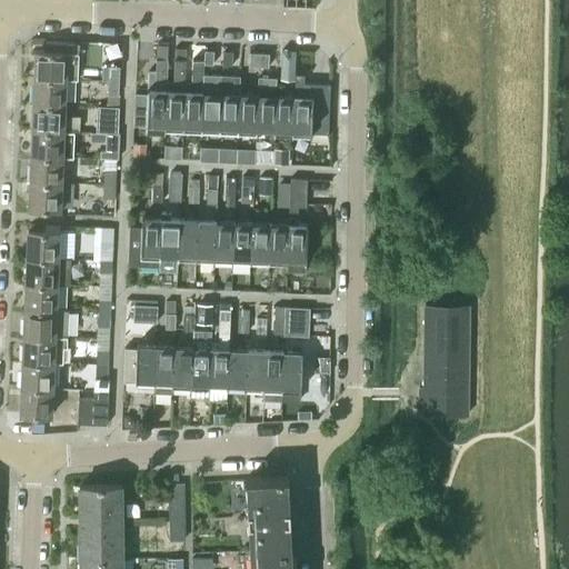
[(33,78),(65,79),(77,79),(78,45),(45,42),(43,51),(35,51),(33,78)]
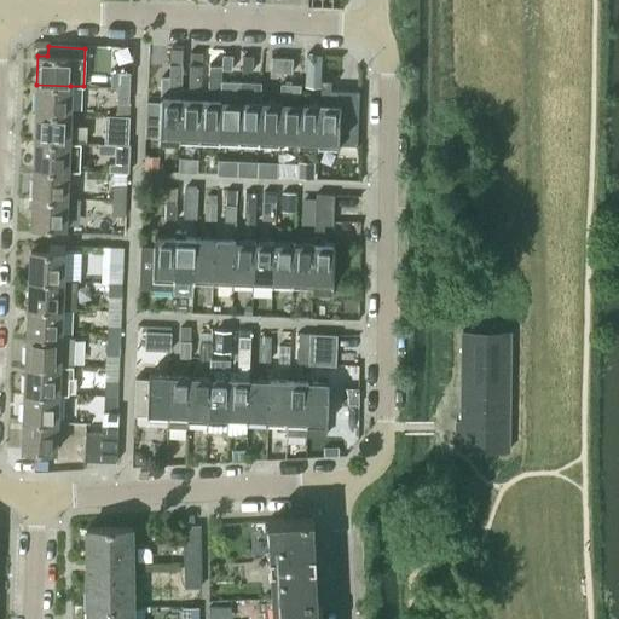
[(146,102),(145,137),(158,137),(158,139),(178,139),(180,90),(181,64),(181,48),(169,48),(169,63),(168,77),(160,77),(158,103),(146,102)]
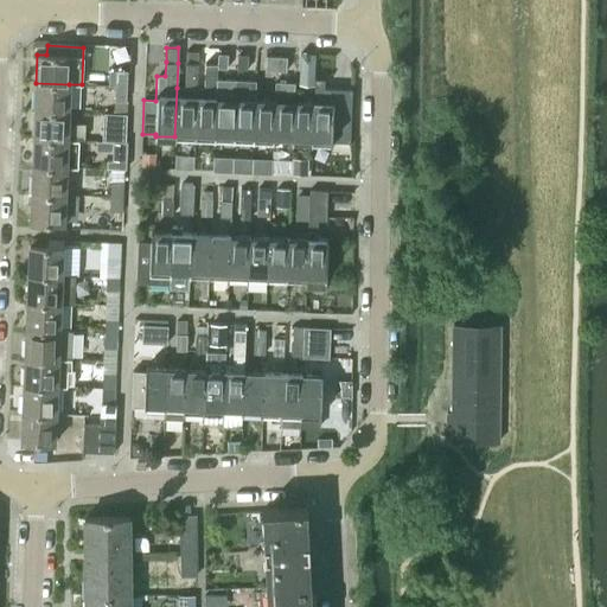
[(186,51),(186,63),(197,64),(198,51),(186,51)]
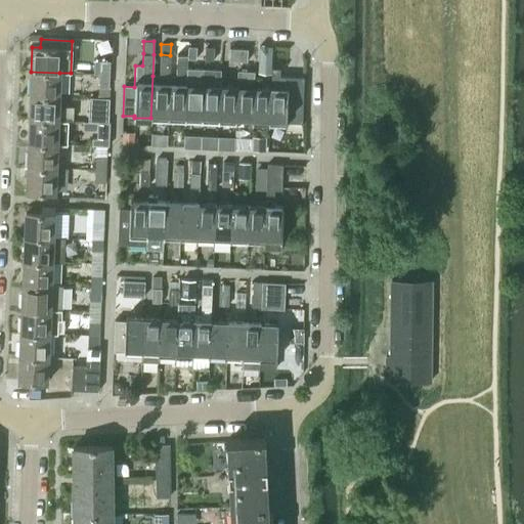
[(187,55),(187,59),(195,59),(197,47),(188,47),(187,55)]
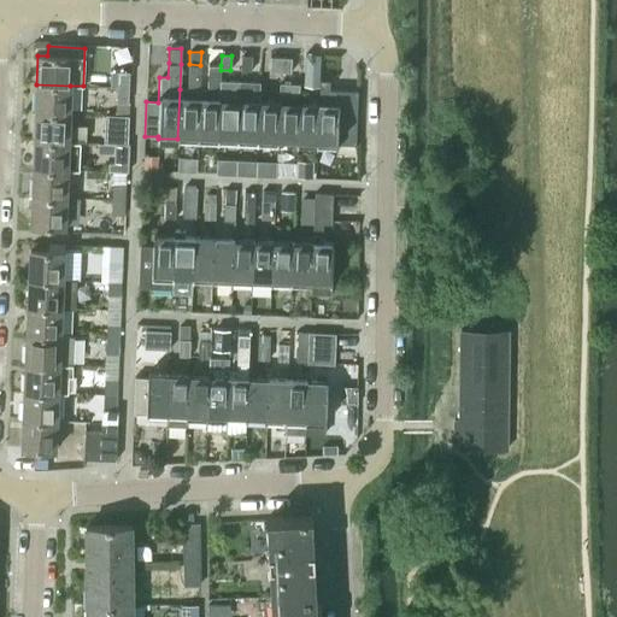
[(241,56),(241,66),(241,70),(252,71),(252,57),(241,56)]
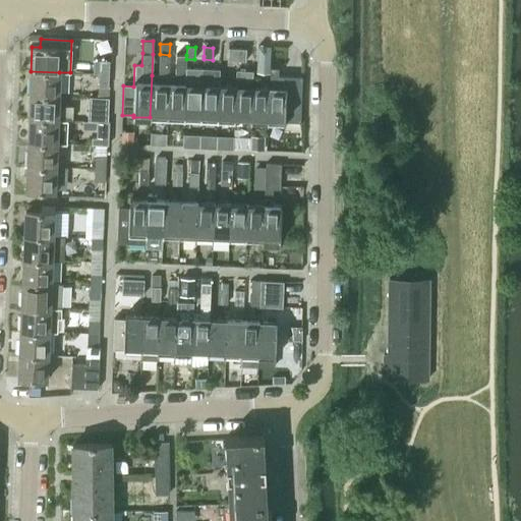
[(257,47),(256,72),(261,72),(270,72),(270,67),(270,59),(271,47),(262,47),(257,47)]
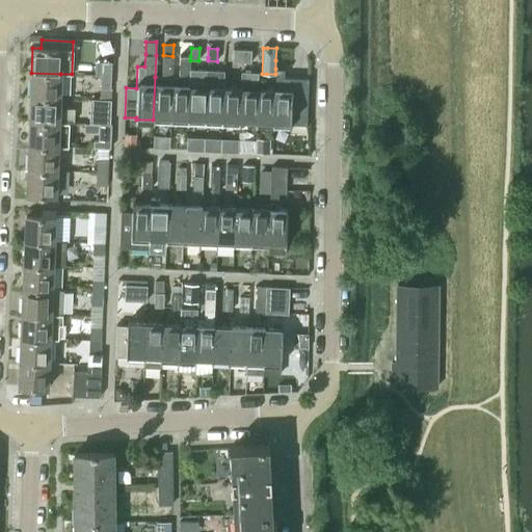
[(241,62),(242,50),(234,49),(233,61),(241,62)]
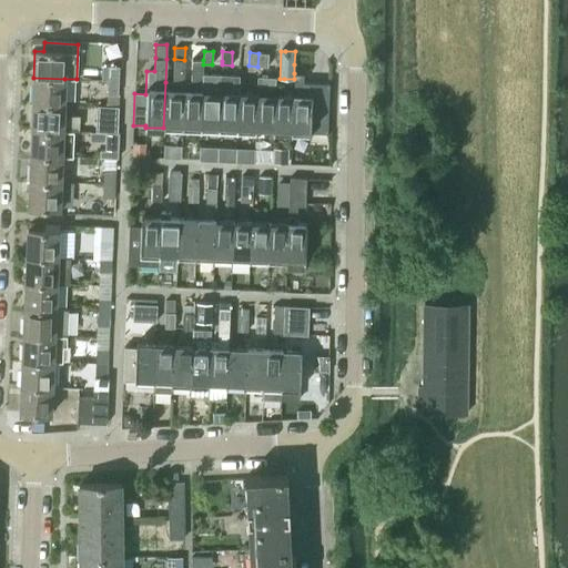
[(259,53),(257,67),(267,67),(267,53),(259,53)]
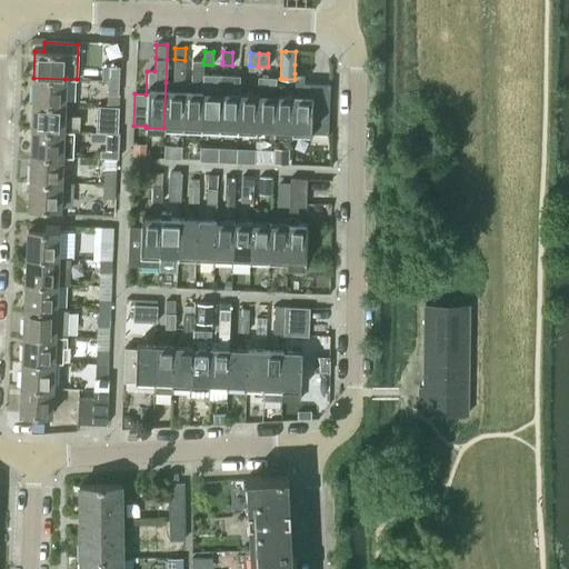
[(166,82),(163,128),(182,129),(183,83),(185,60),(175,59),(173,59),(172,82),(166,82)]
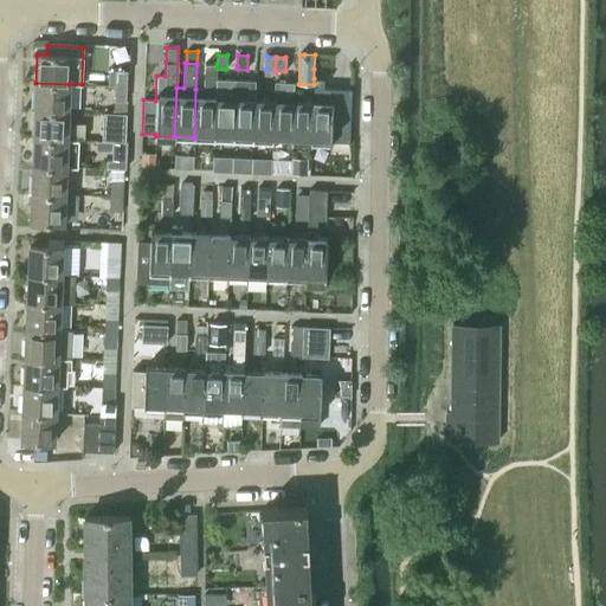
[(195,89),(194,137),(213,139),(216,79),(217,79),(217,69),(217,64),(205,64),(204,89),(195,89)]
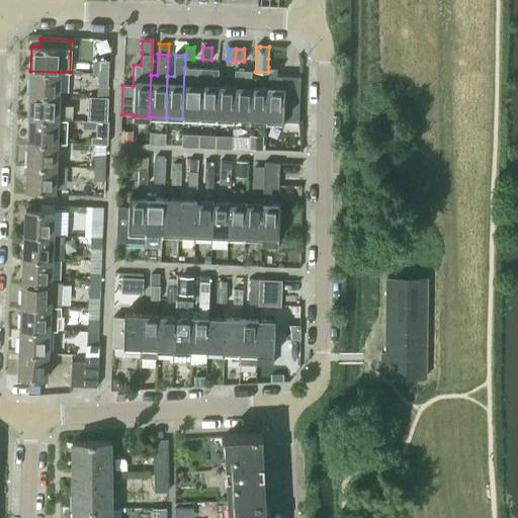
[(98,61),(97,73),(107,74),(108,61),(98,61)]
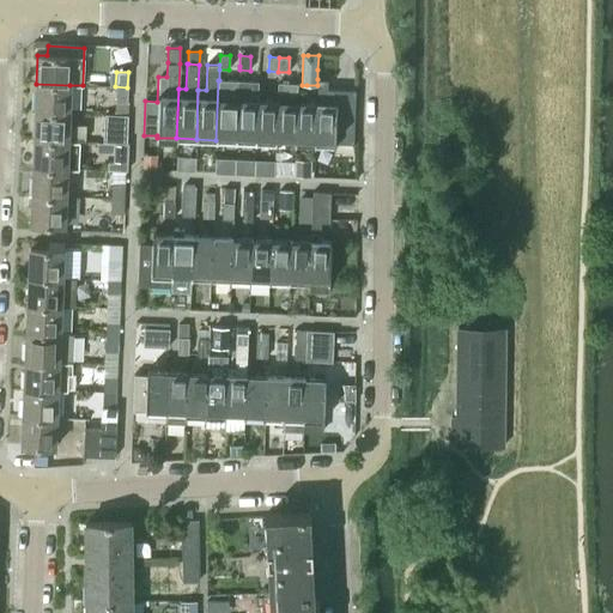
[(316,102),(315,144),(334,145),(353,145),(354,90),(327,89),(327,80),(317,79),(317,85),(316,102)]
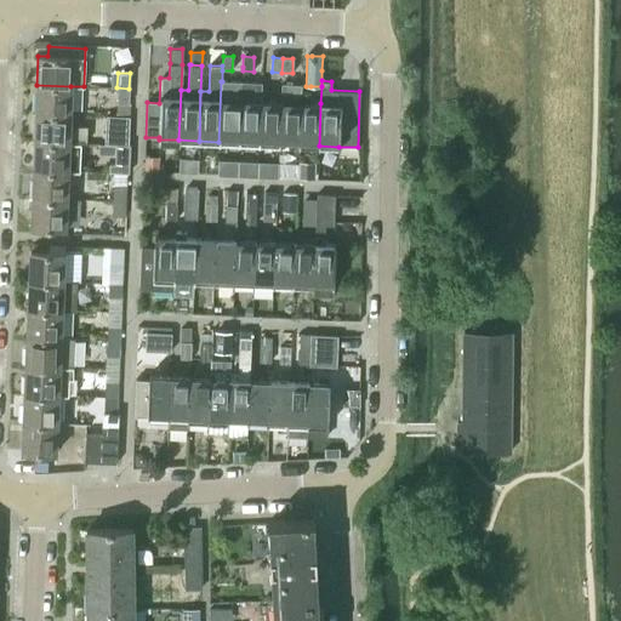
[(221,81),(218,142),(239,142),(240,100),(241,81),(229,81),(222,81),(221,81)]
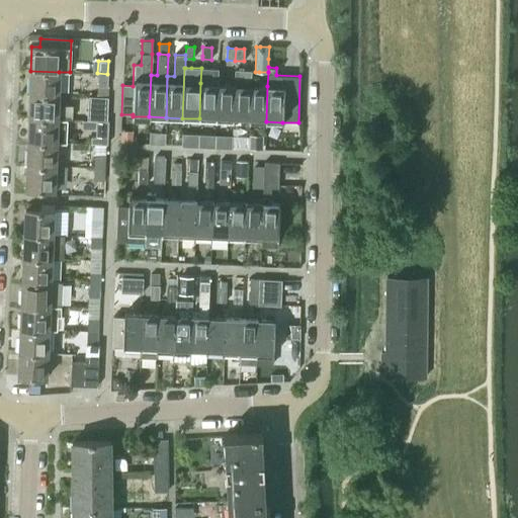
[(200,83),(199,118),(216,119),(218,84),(219,69),(218,69),(201,68),(200,83)]
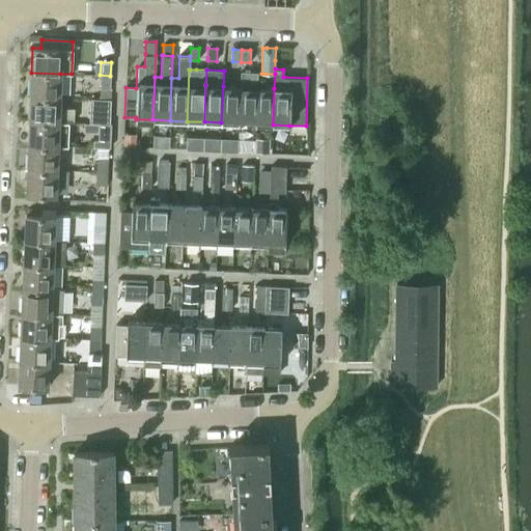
[(240,86),(239,123),(255,123),(257,87),(257,72),(241,72),(240,86)]
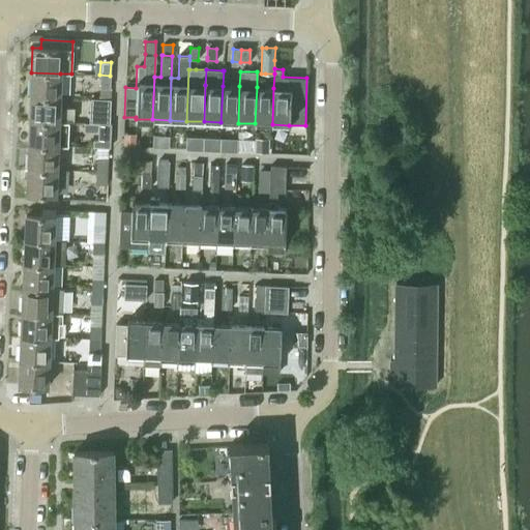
[(59,97),(60,74),(31,72),(30,96),(59,97)]
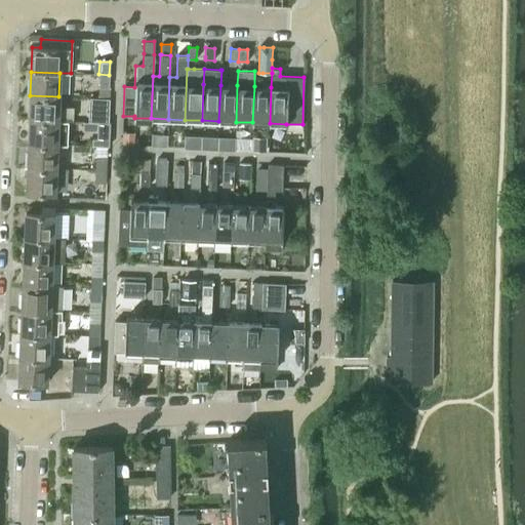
[(98,87),(97,98),(108,98),(109,87),(109,75),(98,74),(98,87)]
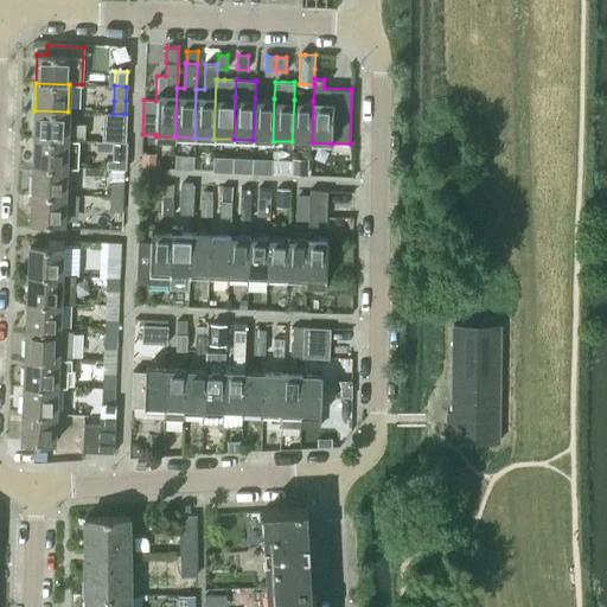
[(255,98),(253,140),(273,141),(274,98),(255,98)]
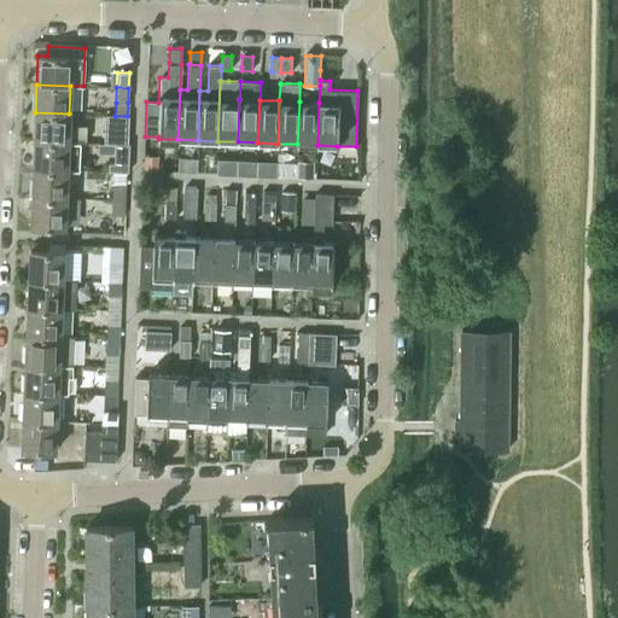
[(299,101),(297,144),(318,145),(319,103),(299,101)]
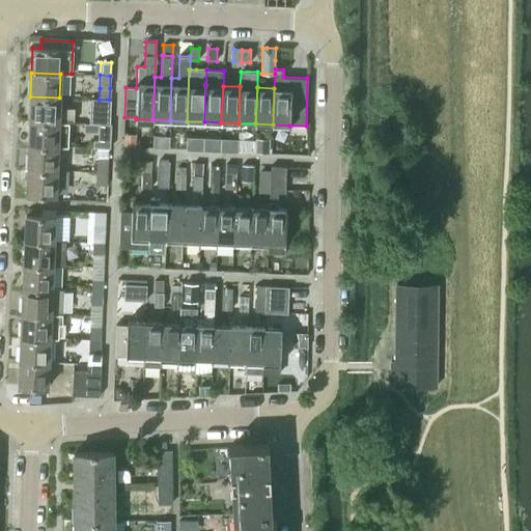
[(58,122),(59,98),(30,96),(30,121),(58,122)]
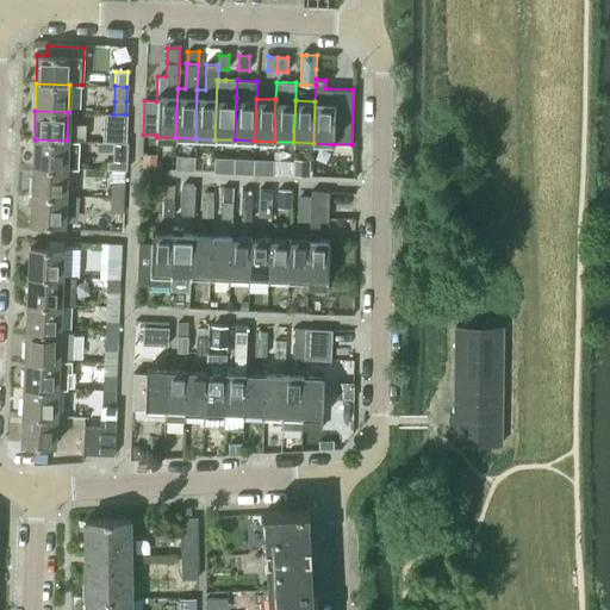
[(113,128),(112,142),(124,143),(125,128),(125,114),(113,114),(113,128)]
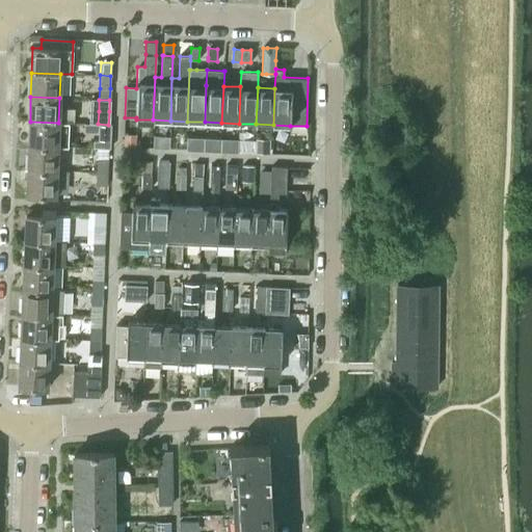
[(70,123),(58,123),(30,122),(29,145),(57,147),(57,145),(69,147),(70,123)]
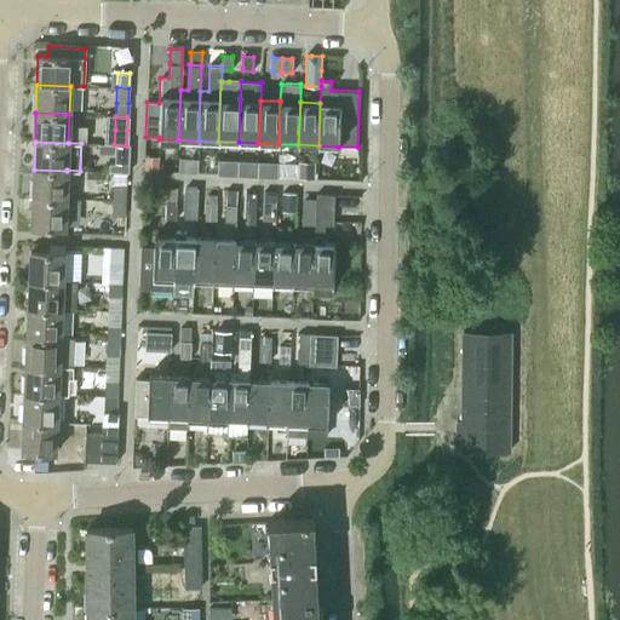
[(114,160),(114,172),(125,172),(126,161),(126,145),(114,144),(114,160)]
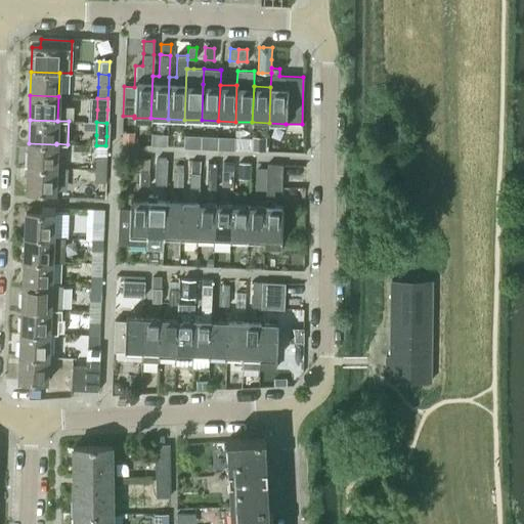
[(122,133),(122,144),(133,144),(133,133),(122,133)]
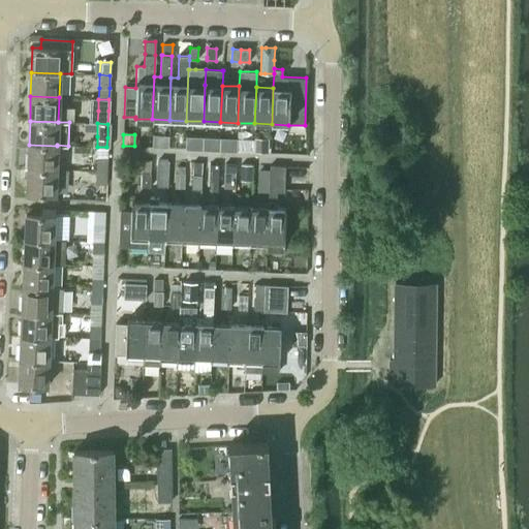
[(186,136),(185,150),(187,150),(203,150),(203,137),(186,136)]
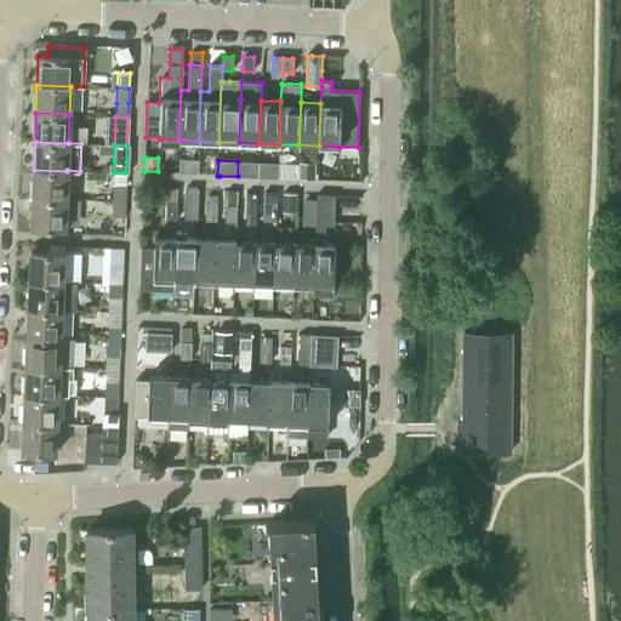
[(238,161),(238,176),(239,176),(257,177),(258,161),(238,161)]
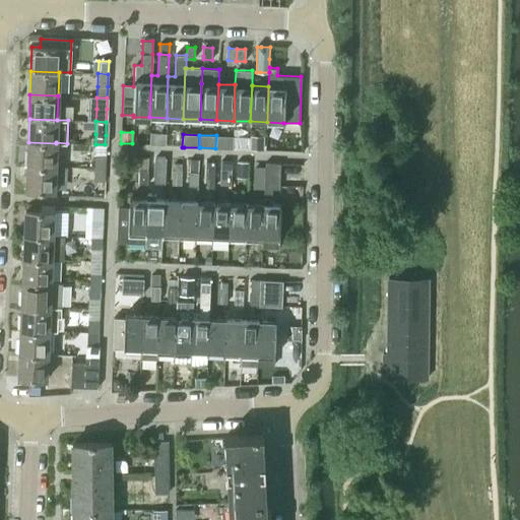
[(216,135),(215,148),(217,148),(233,149),(233,137),(233,136),(216,135)]
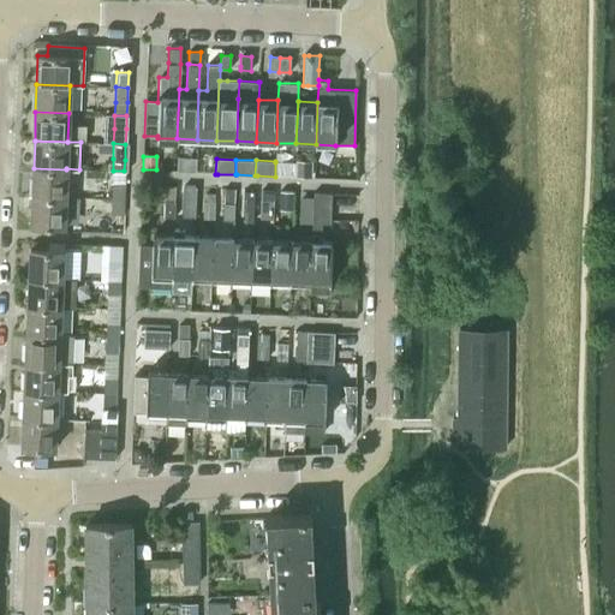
[(175,162),(175,172),(190,173),(191,163),(175,162)]
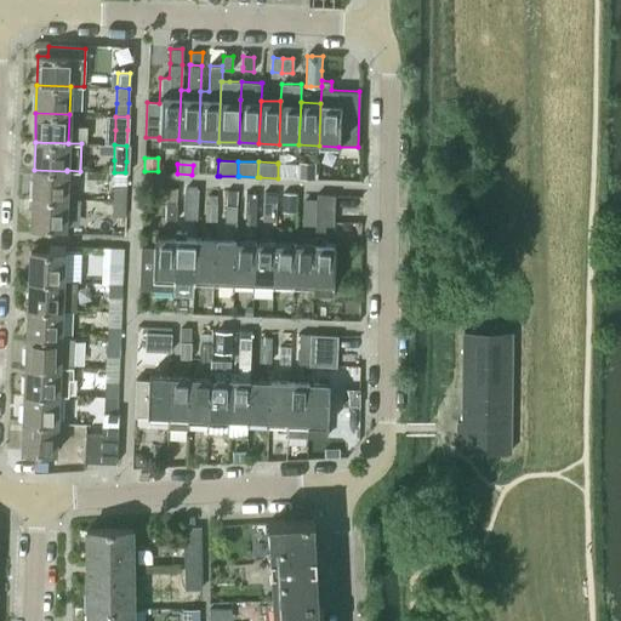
[(278,164),(278,178),(279,178),(297,178),(298,164),(278,164)]
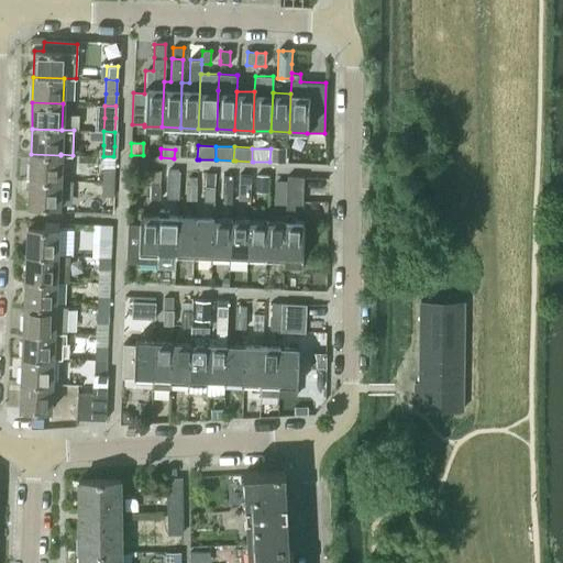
[(272,148),(271,163),(284,163),(284,150),(272,148)]
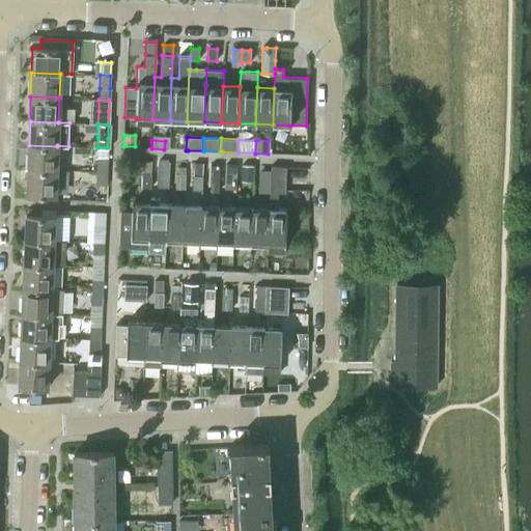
[(56,171),(57,146),(29,145),(28,170),(56,171)]
